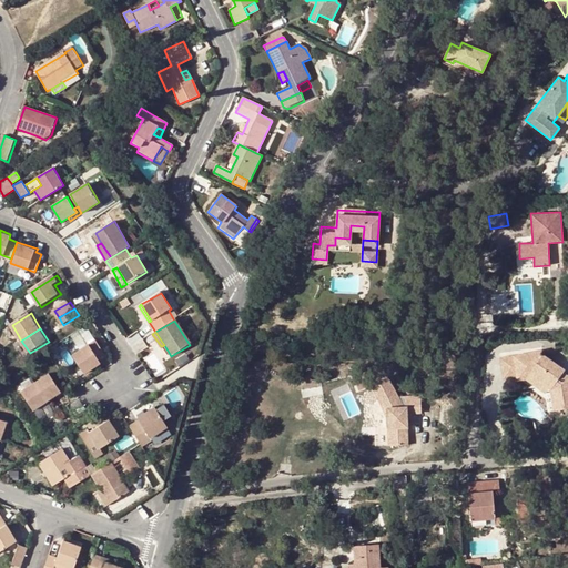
[(108,356),(98,341),(74,356),(85,375),(103,364),(101,362),(108,356)]
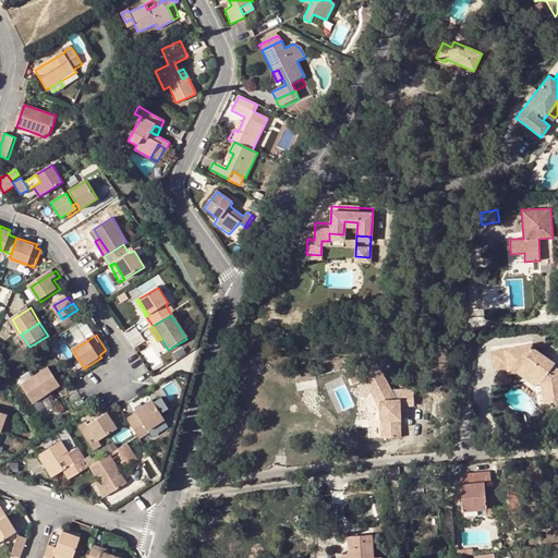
[(557,368),(554,365),(555,363),(534,349),(534,344),(505,349),(505,350),(508,371),(509,374),(516,373),(518,373),(521,368),(540,381),(542,384),(545,403),(557,400),(557,368)]
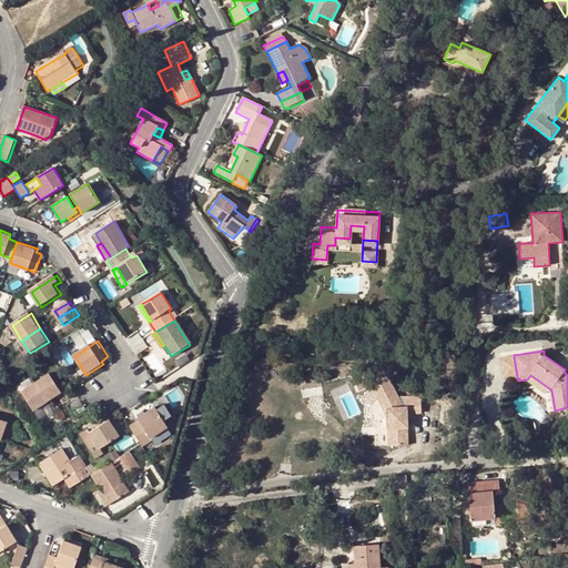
[(500,357),(504,379),(517,377),(514,356),(500,357)]
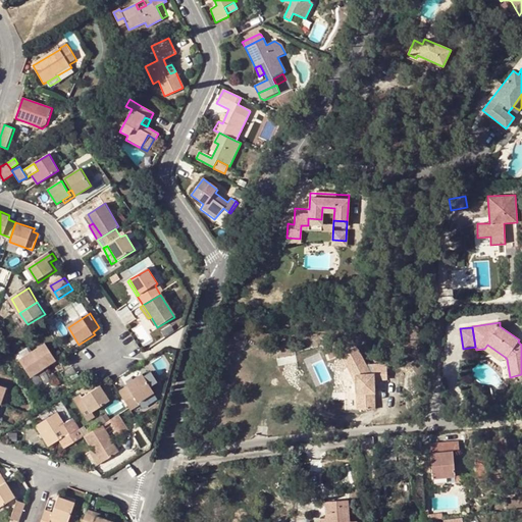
[(47,344),(35,352),(45,370),(58,362),(47,344)]
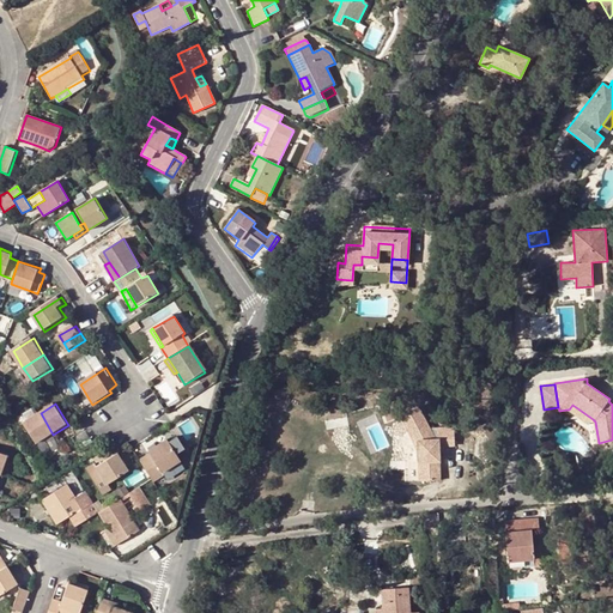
[(572,405),(569,410),(589,425),(593,419),(572,405)]
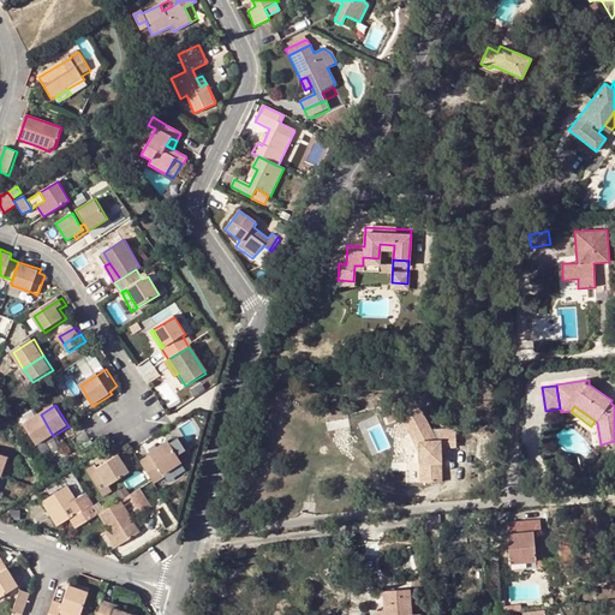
[(416,435),(418,440),(421,483),(442,482),(441,453),(446,453),(446,448),(455,448),(455,428),(440,429),(440,440),(437,440),(419,407),(400,417),(411,437),(416,435)]
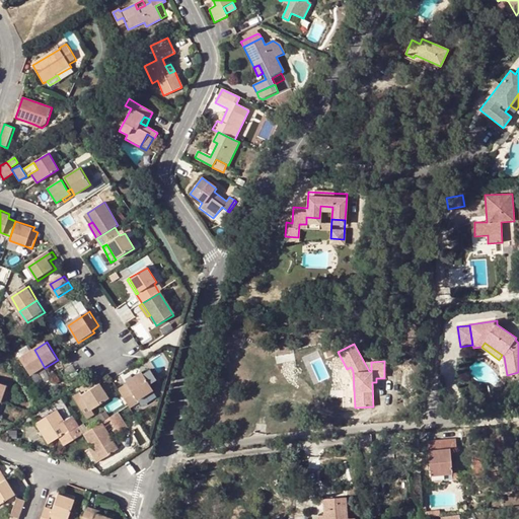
[(45,368),(34,350),(21,358),(32,375),(45,368)]
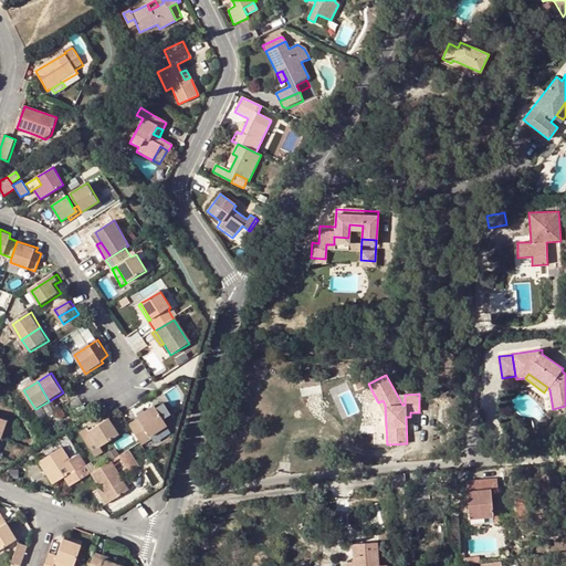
[(139,421),(129,427),(140,443),(142,446),(152,440),(150,437),(167,427),(163,420),(171,415),(164,404),(156,409),(155,407),(137,418),(139,421)]
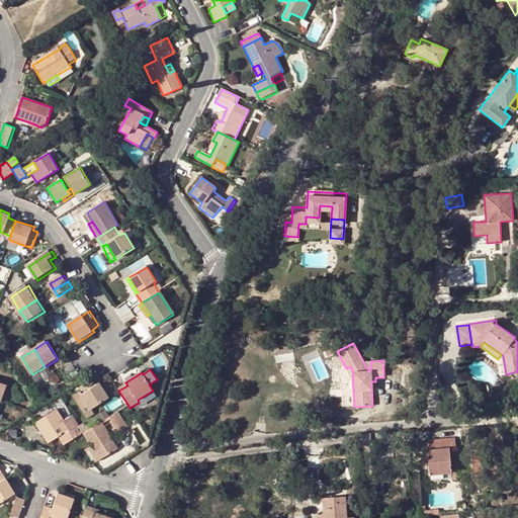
[(110,400),(101,384),(82,396),(80,394),(74,398),(88,420),(95,417),(91,411),(110,400)]
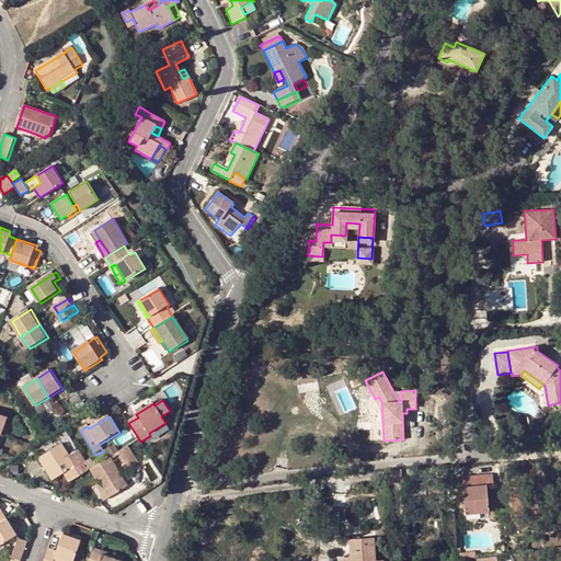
[(149,433),(150,436),(152,438),(169,428),(165,423),(149,433)]
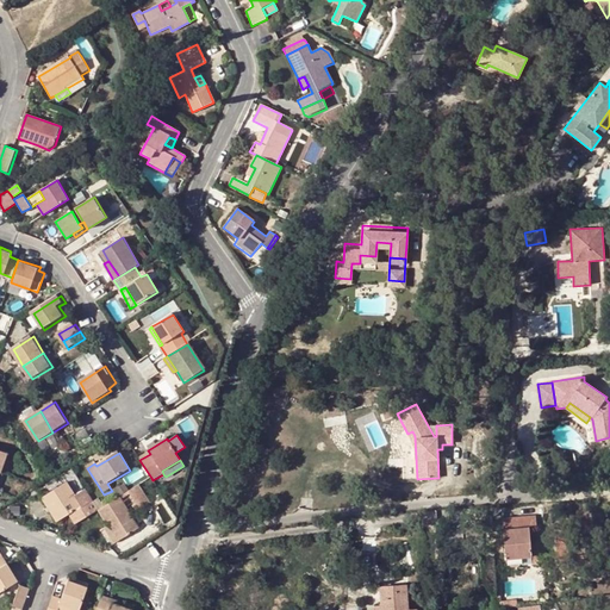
[(70,514),(76,523),(98,510),(92,502),(92,500),(82,506),(76,498),(67,483),(44,496),(57,521),(70,514)]
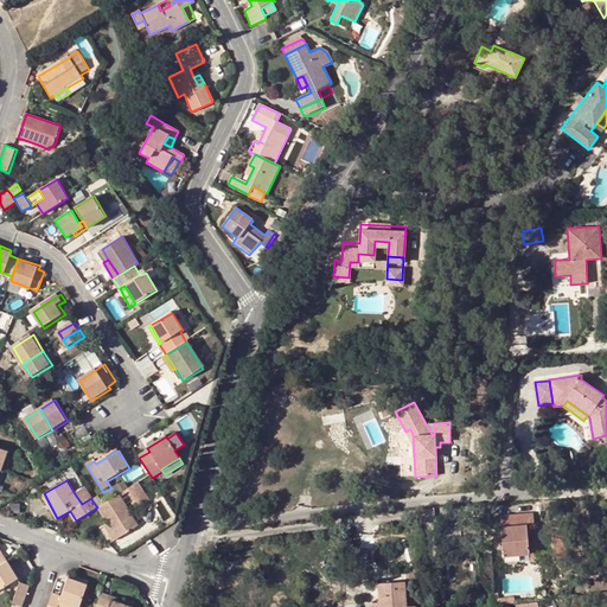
[(113,486),(119,494),(121,493),(128,489),(122,480),(113,486)]
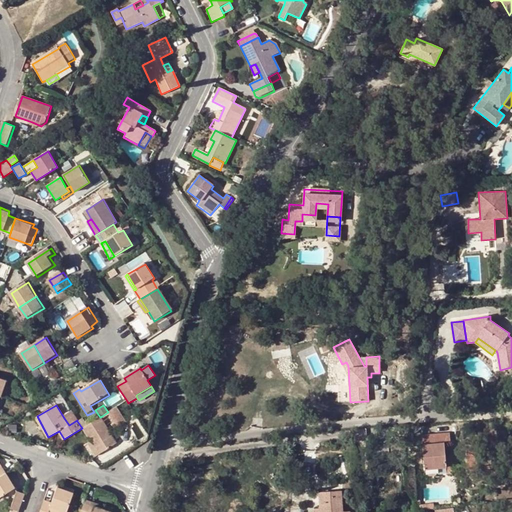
[(129,422),(118,406),(109,411),(111,413),(115,421),(120,428),(129,422)]
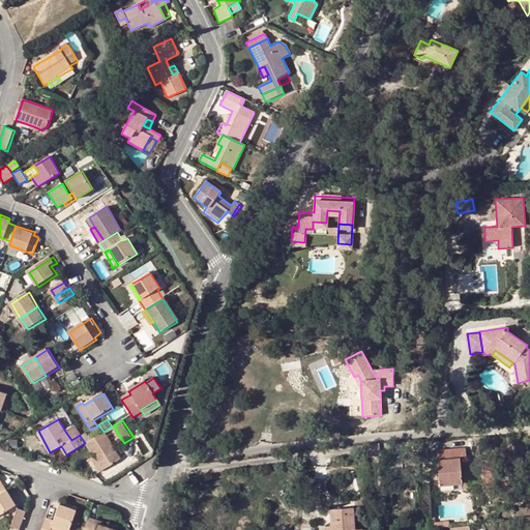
[(75,428),(66,433),(71,440),(80,435),(75,428)]
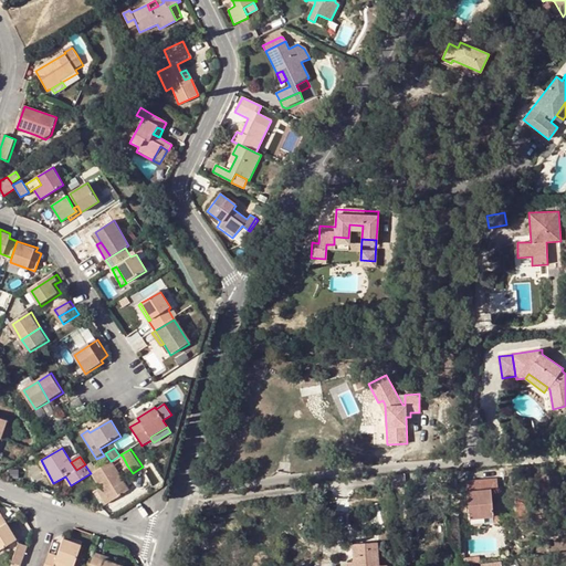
[(130,490),(113,460),(96,470),(93,472),(102,486),(111,502),(130,490)]
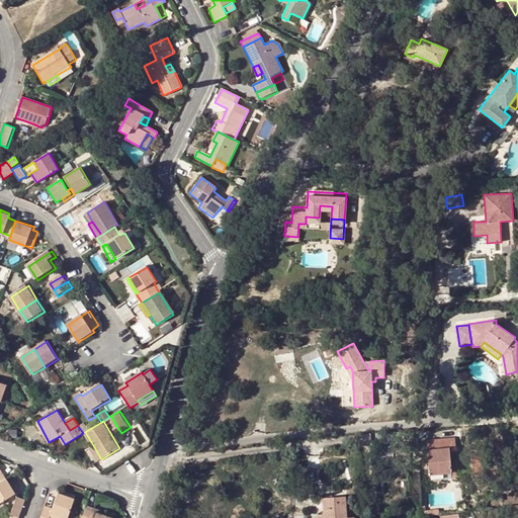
[(84,423),(78,426),(83,433),(85,432),(88,430),(84,423)]
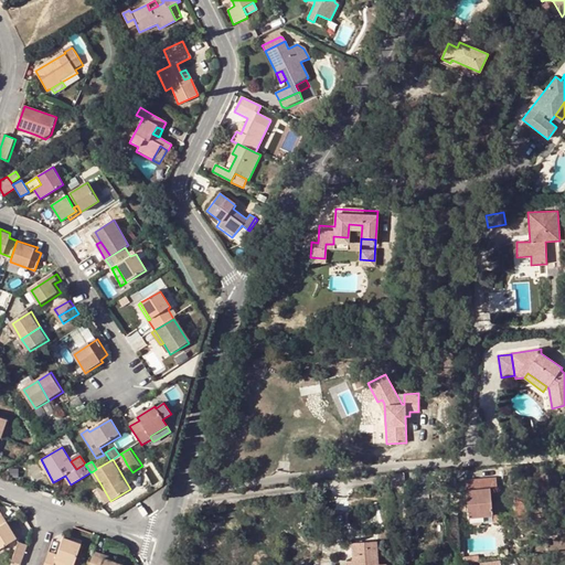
[(192,479),(198,480),(200,477),(201,472),(194,470),(192,479)]
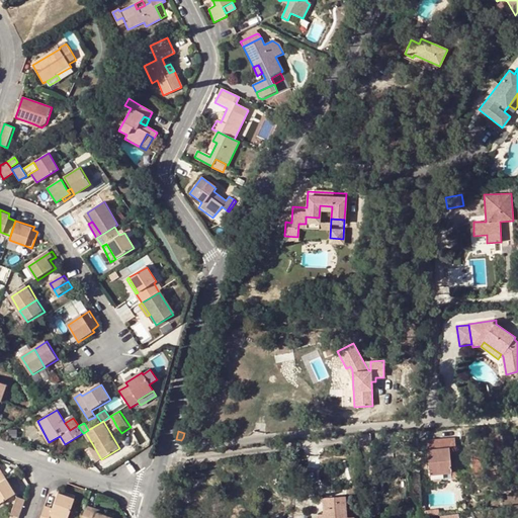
[(425,439),(428,471),(440,470),(440,475),(450,473),(450,471),(455,470),(454,461),(448,462),(447,447),(454,447),(453,436),(425,439)]
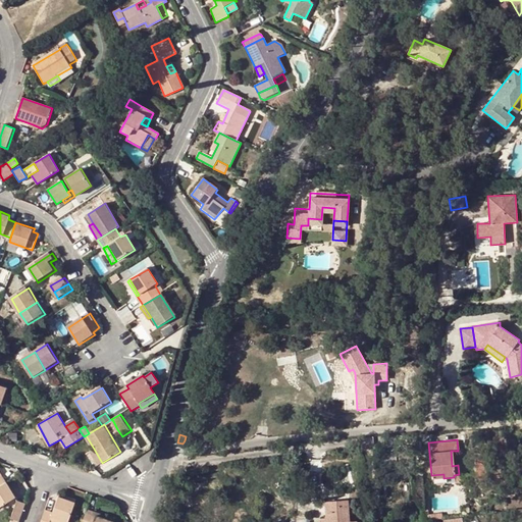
[(98,465),(102,463),(94,449),(90,451),(98,465)]
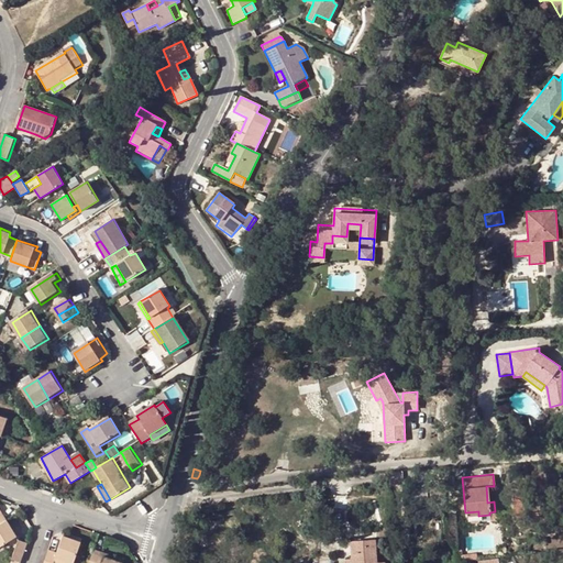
[(521,494),(512,495),(514,516),(522,516),(521,494)]
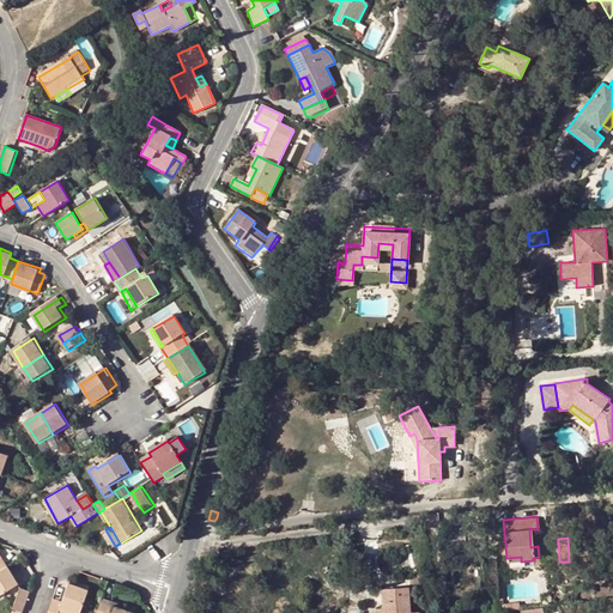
[(507,563),(508,571),(540,568),(539,557),(533,558),(533,560),(521,562),(507,563)]
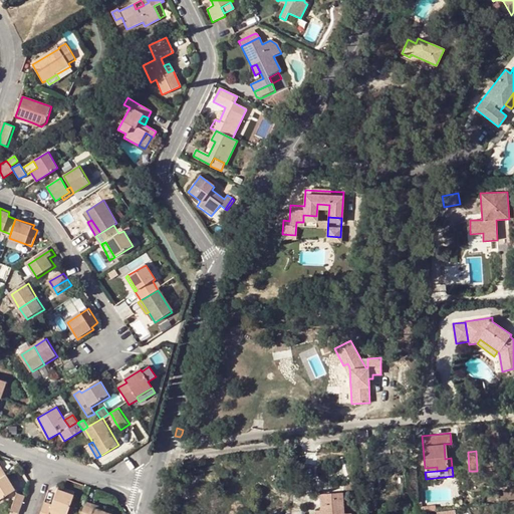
[(0,499),(15,490),(6,474),(0,477),(0,499)]
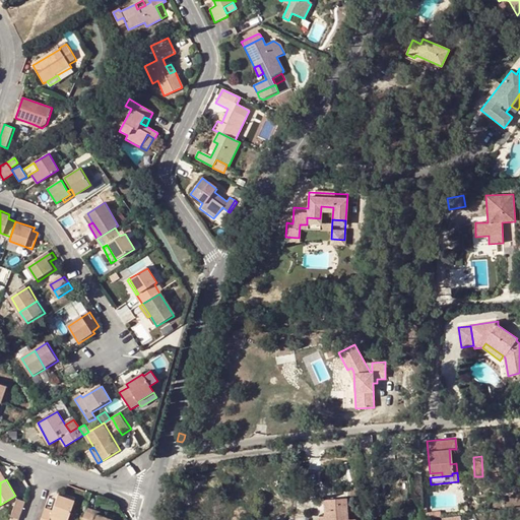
[(51,511),(44,508),(39,519),(47,519),(48,519),(52,519),(54,517),(62,519),(64,519),(72,500),(57,495),(51,511)]
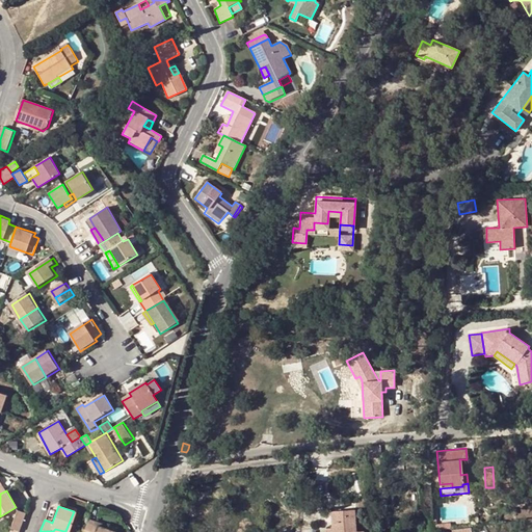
[(329,511),(330,528),(330,531),(362,531),(353,531),(351,509),(329,511)]
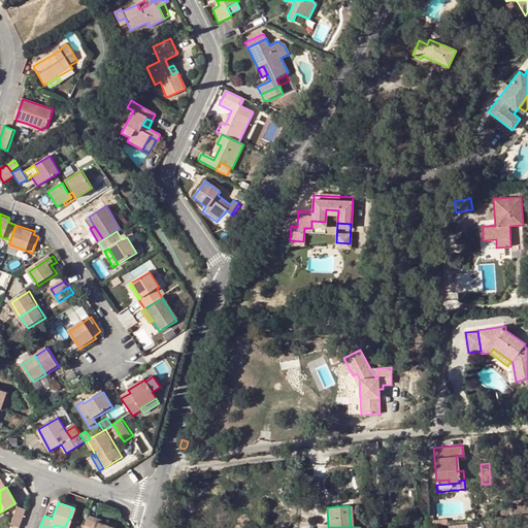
[(11,524),(19,527),(25,509),(18,507),(11,524)]
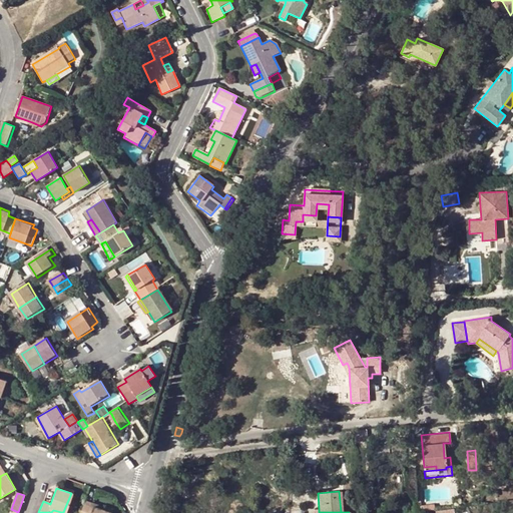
[(421,499),(415,500),(416,510),(417,511),(433,509),(433,503),(421,505),(421,499)]
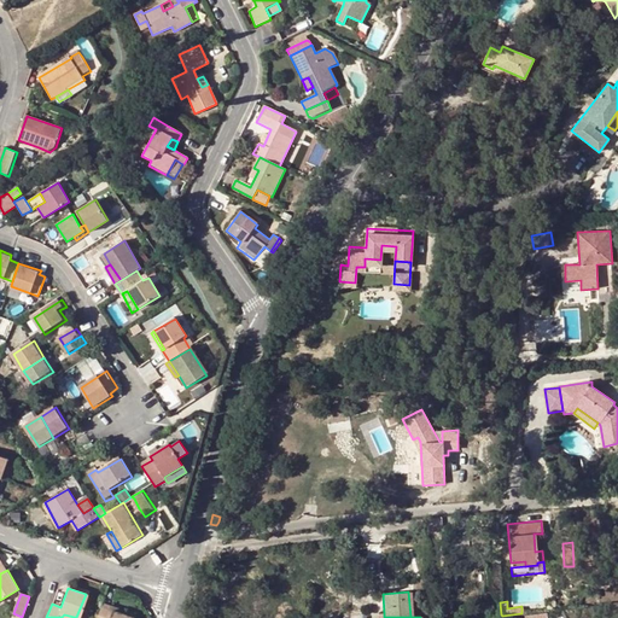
[(103,602),(95,617),(129,617),(112,612),(114,607),(103,602)]
